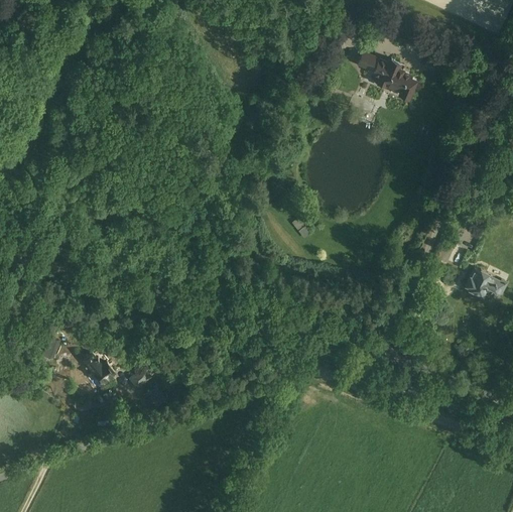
[(399,75),(400,73),(395,71),(397,66),(389,61),(387,67),(361,55),(357,67),(371,73),(370,75),(377,78),(374,85),(375,85),(375,89),(380,91),(383,89),(383,88),(398,94),(397,96),(406,100),(413,83),(407,81),(408,78),(399,75)]
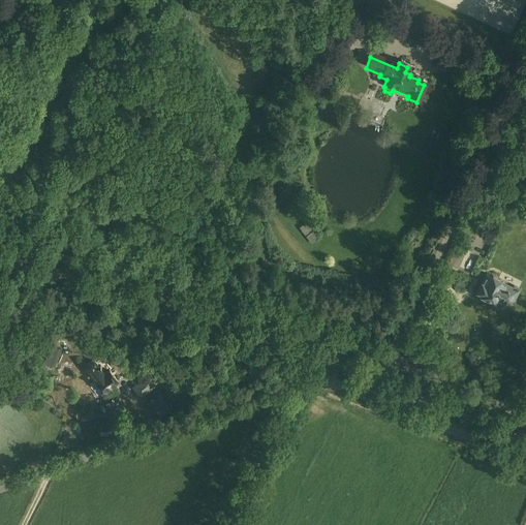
[(378,123),(380,117),(365,112),(363,118),(378,123)]
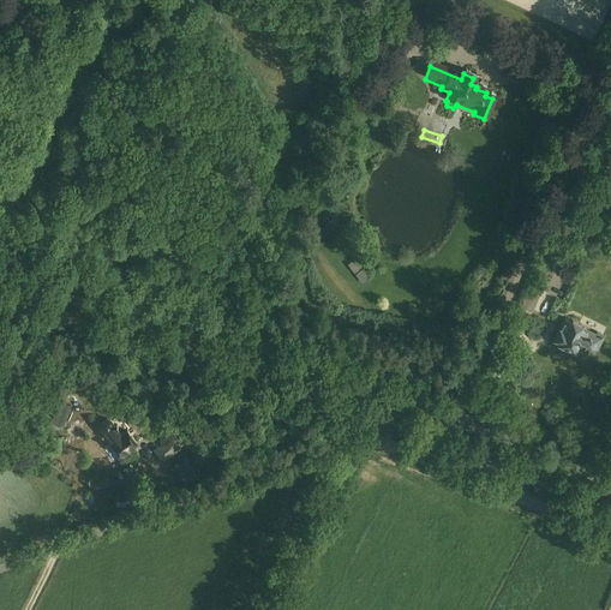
[(525,294),(535,300),(544,283),(533,279),(525,294)]
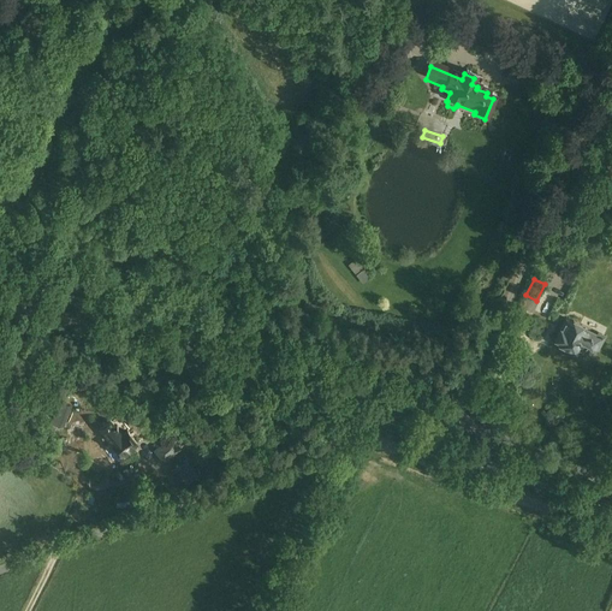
[(553,344),(558,346),(558,348),(574,356),(575,354),(577,354),(580,354),(583,353),(586,350),(587,351),(587,353),(593,356),(594,355),(601,357),(606,346),(601,345),(606,334),(583,324),(581,331),(570,325),(569,328),(566,327),(565,330),(563,328),(559,334),(558,334),(553,344)]
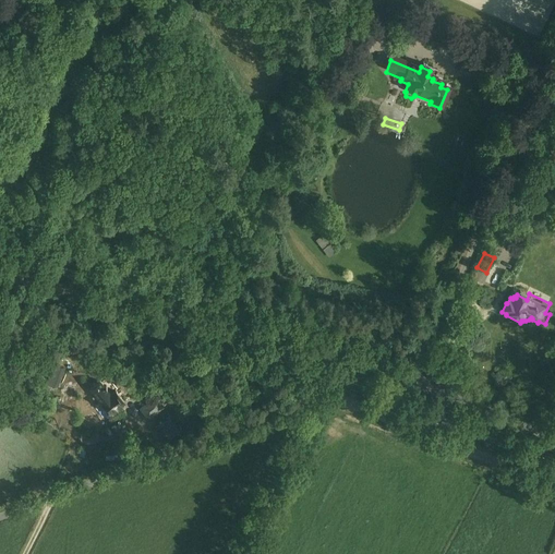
[(51,368),(45,386),(53,389),(61,371),(51,368)]
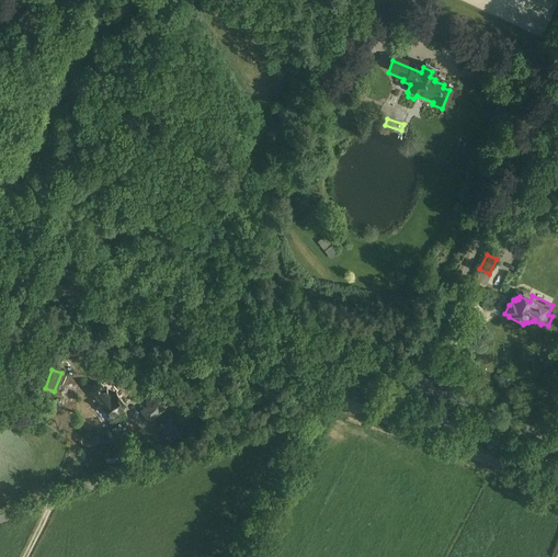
[(89,395),(101,409),(100,410),(101,411),(99,412),(104,419),(106,418),(107,419),(122,407),(114,397),(109,401),(98,387),(89,395)]
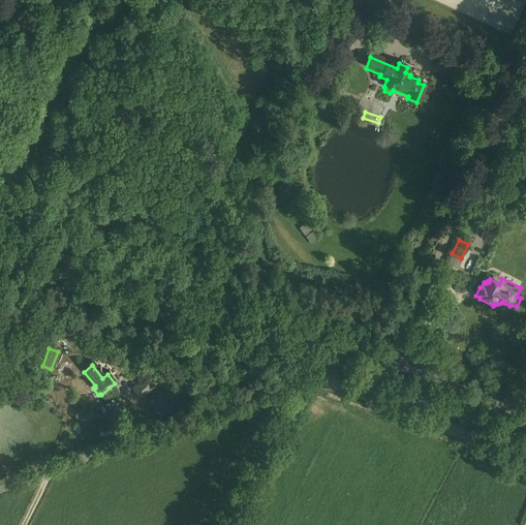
[(130,391),(137,400),(152,390),(144,379),(130,391)]
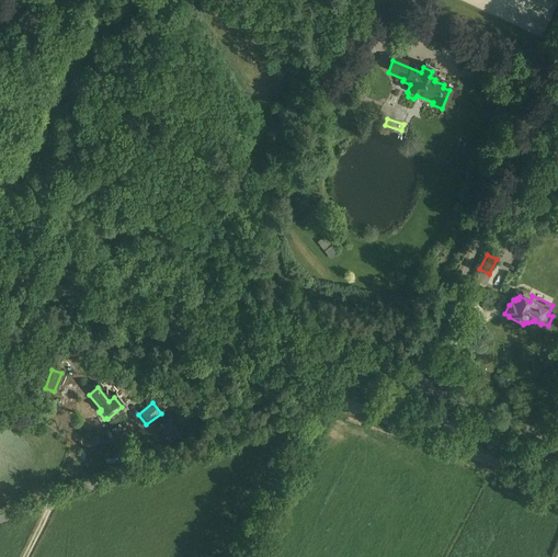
[(166,431),(175,423),(171,418),(162,425),(166,431)]
